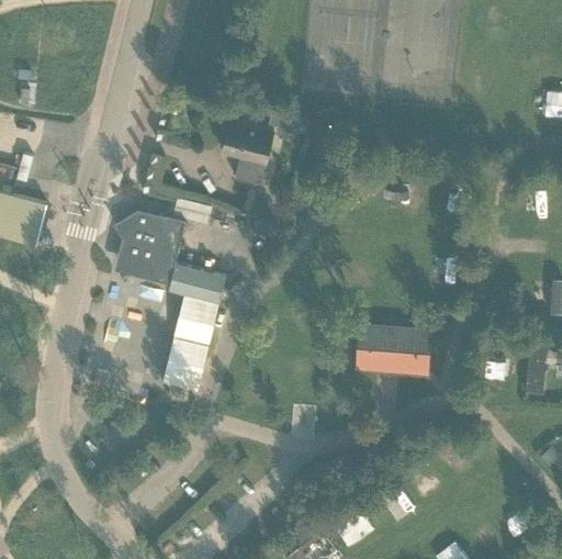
[(110,45),(104,67),(113,69),(119,47),(110,45)]
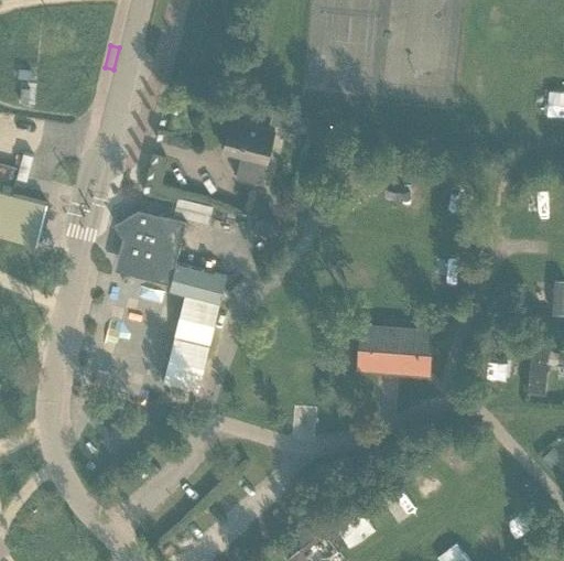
[(271,120),(269,127),(269,128),(286,131),(290,117),(272,112),(271,120)]
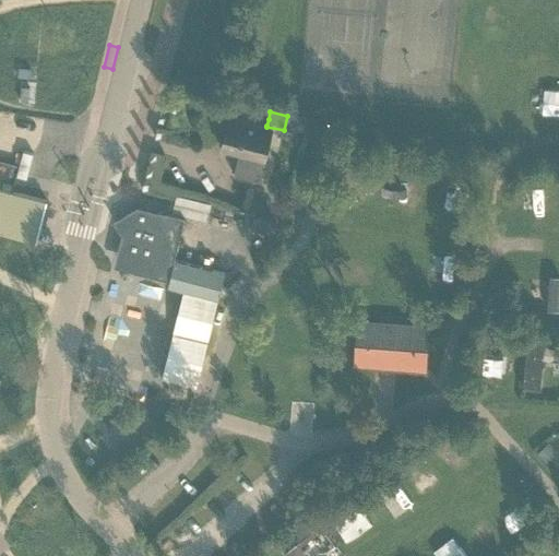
[(262,170),(272,132),(229,121),(221,153),(239,157),(234,178),(260,186),(264,172),(262,170)]
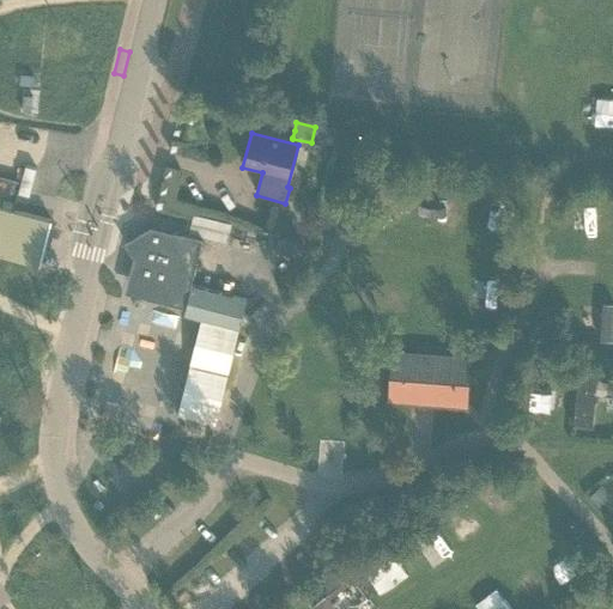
[(569,253),(587,255),(593,203),(574,201),(569,253)]
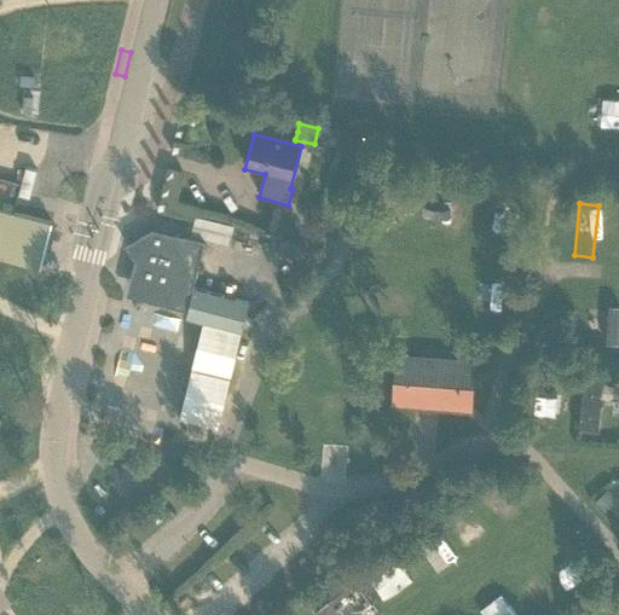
[(0,261),(40,272),(51,226),(0,212),(0,261)]
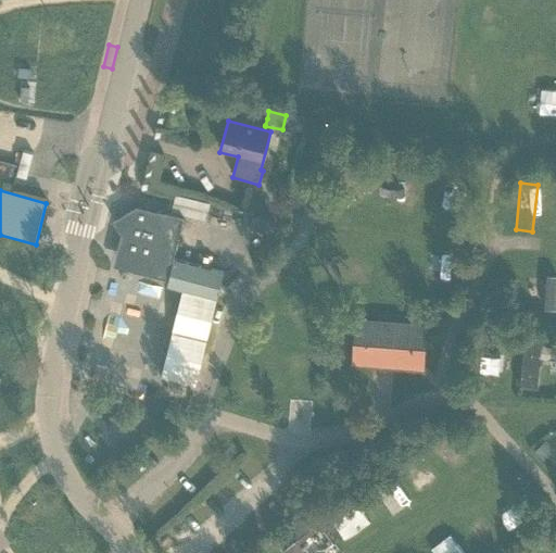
[(185,291),(215,299),(217,299),(223,274),(173,261),(184,220),(156,213),(153,228),(133,223),(124,228),(129,236),(122,264),(134,267),(133,273),(168,281),(167,287),(185,291)]
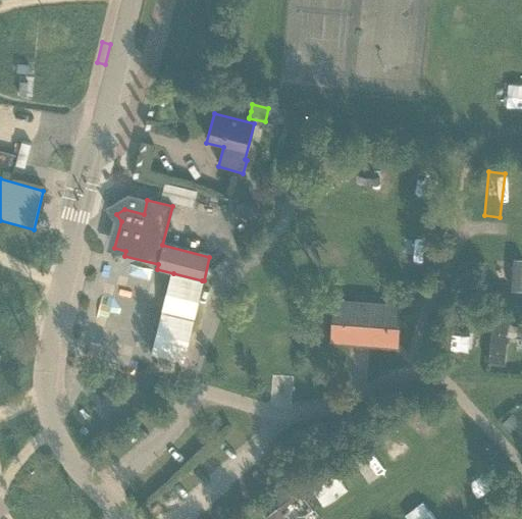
[(507,256),(506,293),(520,293),(521,257),(507,256)]
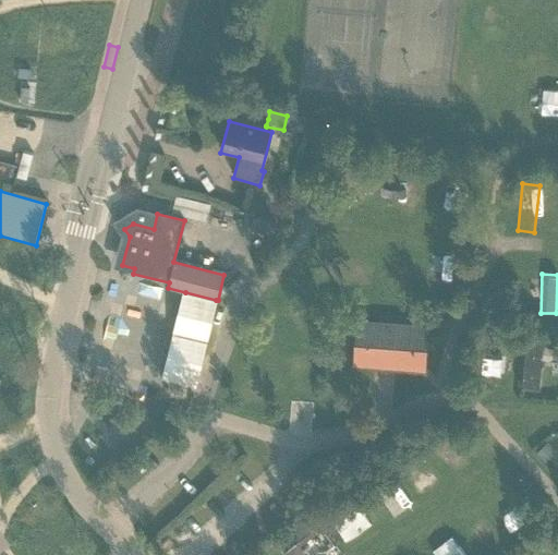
[(215,302),(216,300),(185,292),(184,294),(183,294),(161,381),(195,389),(217,302),(215,302)]
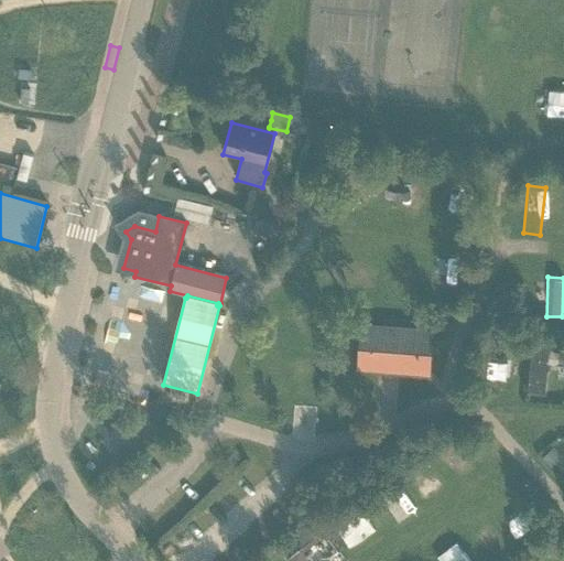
[(130,319),(129,340),(143,340),(144,320),(130,319)]
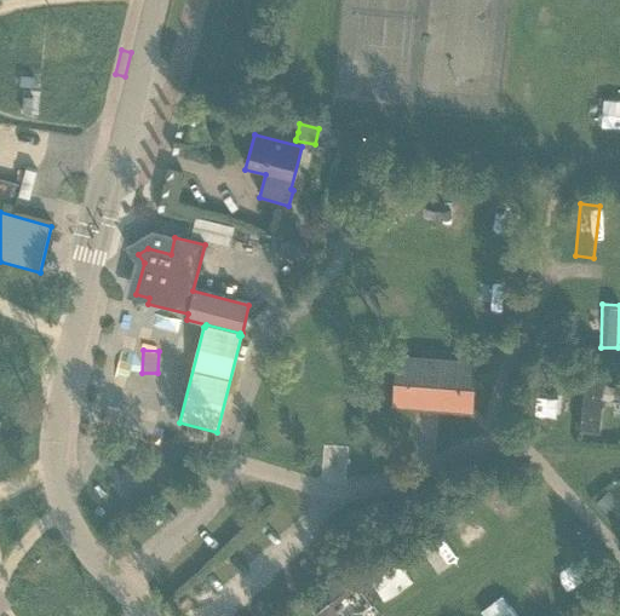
[(475,366),(397,360),(392,408),(471,414),(475,366)]
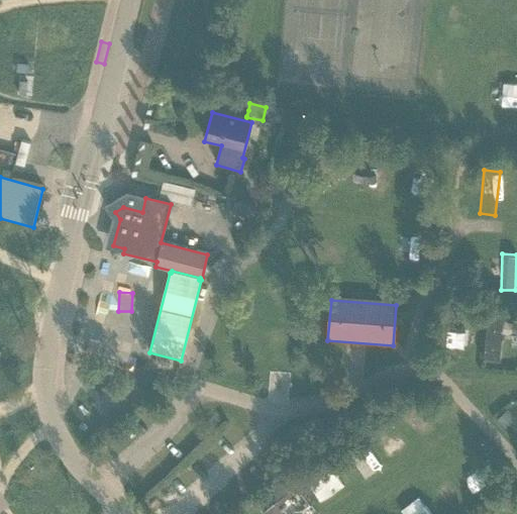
[(470,360),(471,323),(447,322),(446,358),(470,360)]
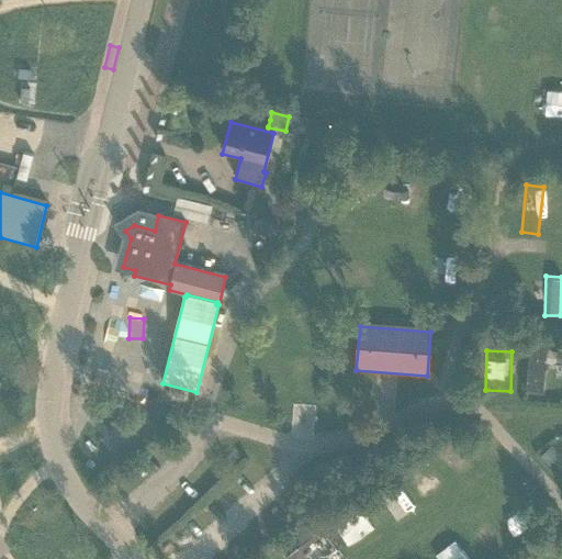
[(529,355),(527,397),(549,398),(551,356),(529,355)]
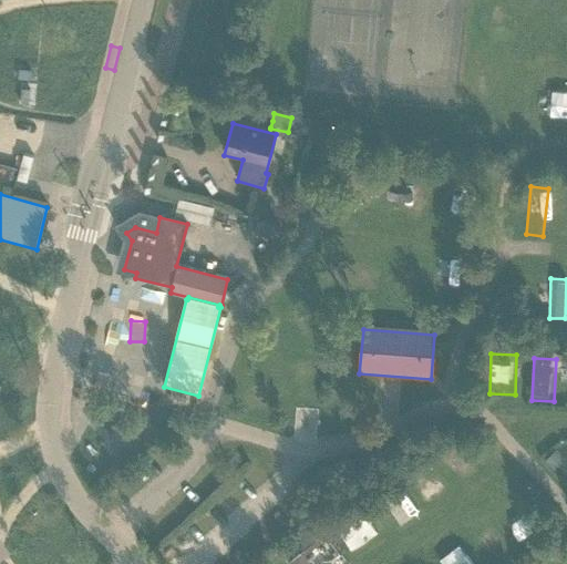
[(462,445),(439,461),(447,474),(471,458),(462,445)]
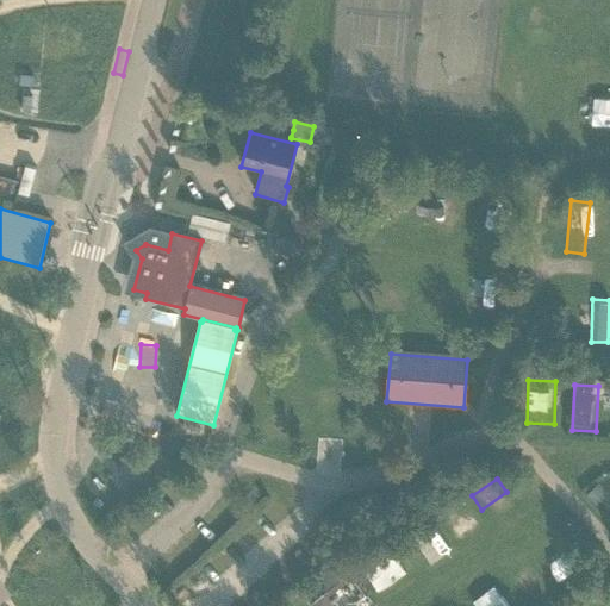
[(601,513),(609,497),(609,495),(596,487),(585,504),(601,513)]
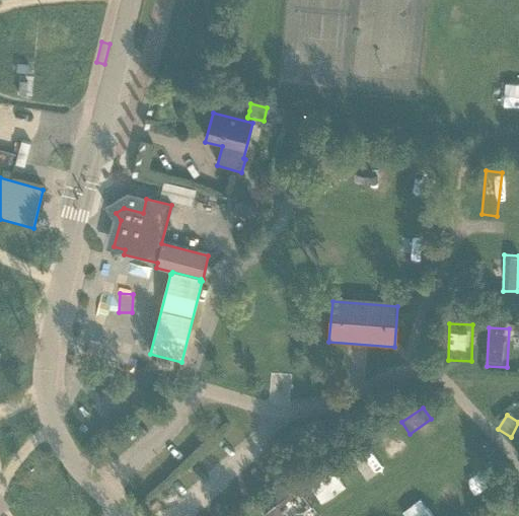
[(309,491),(324,511),(349,493),(332,472),(309,491)]
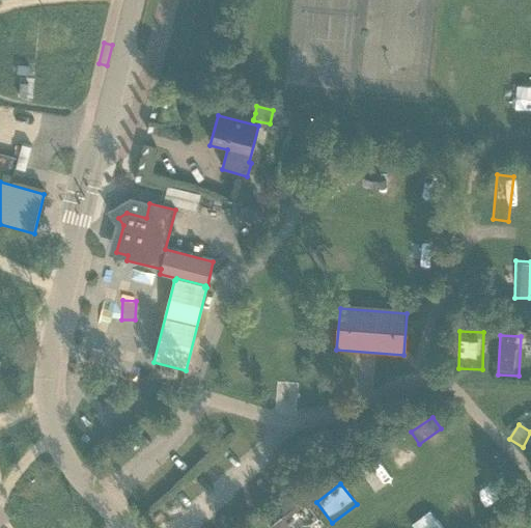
[(440,504),(452,523),(473,508),(460,491),(440,504)]
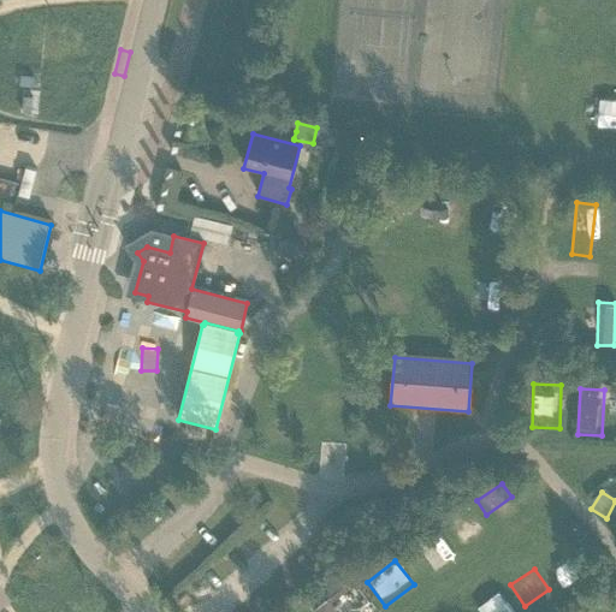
[(349,611),(332,594),(313,611),(349,611)]
